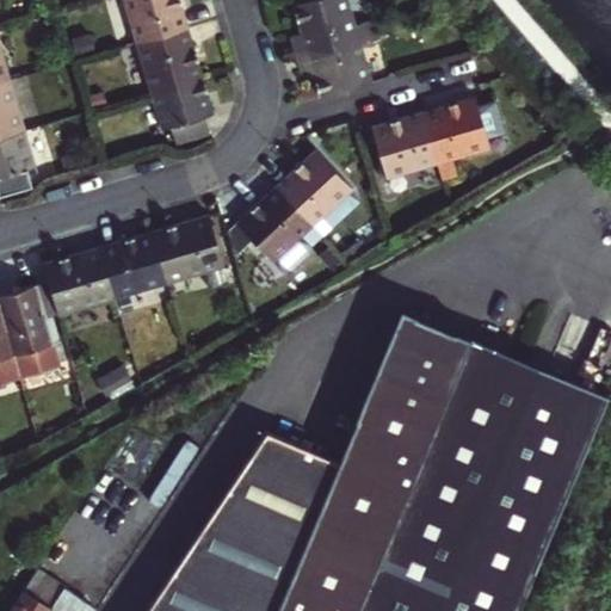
[(124,0),(137,44),(189,29),(180,0),(124,0)]
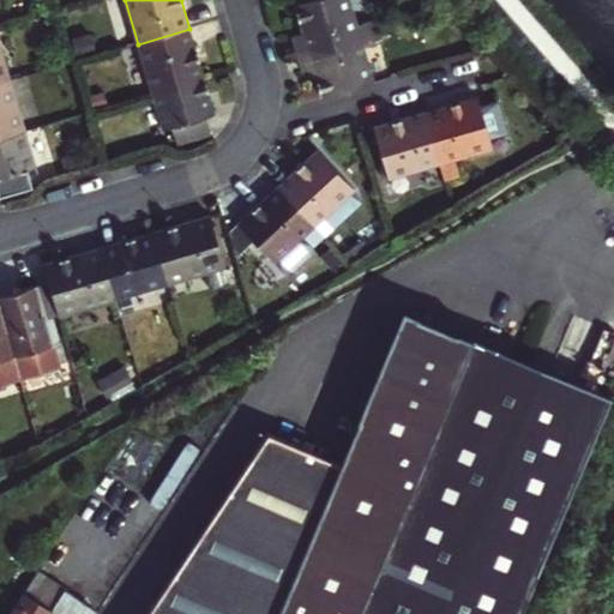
[(301,62),(375,40),(372,28),(360,30),(351,0),(330,0),(298,10),(306,41),(295,44),(301,62)]
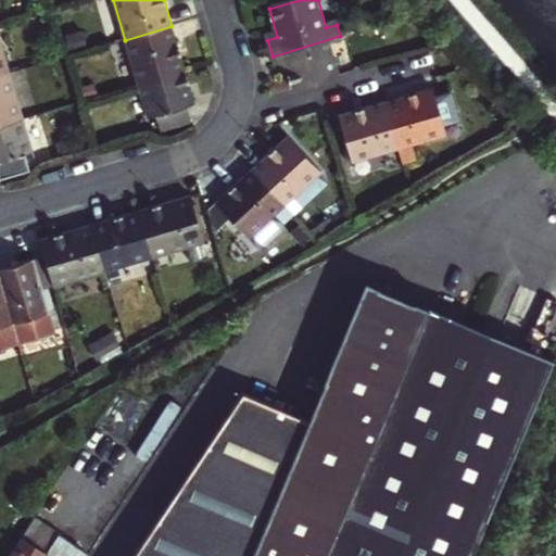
[(185,73),(172,26),(125,40),(138,87),(185,73)]
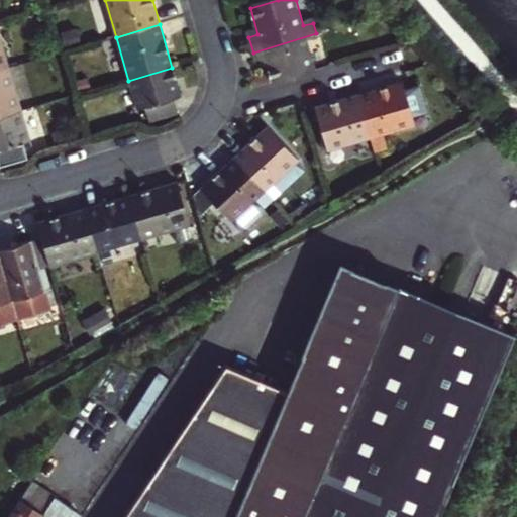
[(0,71),(12,68),(0,25),(0,71)]
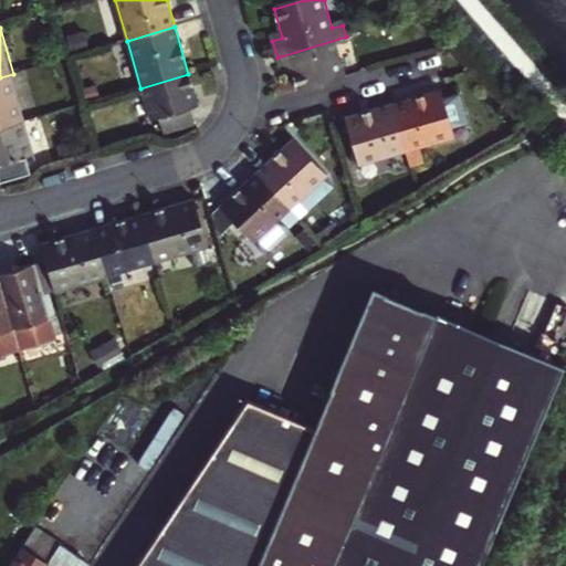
[(299,94),(347,80),(339,50),(349,48),(346,37),(278,58),(282,73),(292,70),(299,94)]
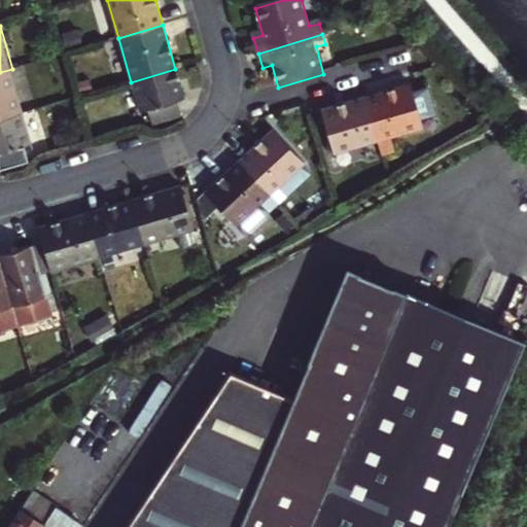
[(0,119),(25,113),(12,69),(0,72),(0,119)]
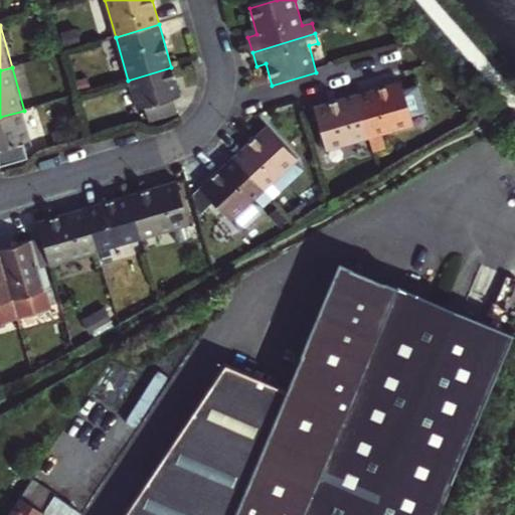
[(179,97),(171,67),(128,80),(136,110),(143,108),(146,118),(173,101),(179,97)]
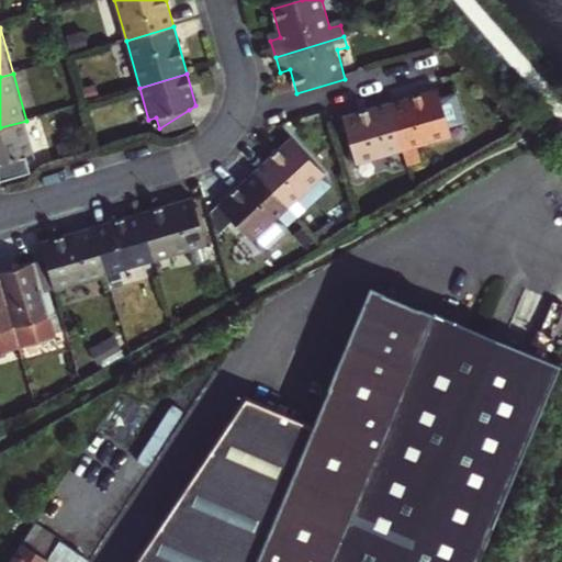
[(390,107),(404,155),(452,139),(449,130),(465,125),(457,97),(440,101),(438,92),(390,107)]
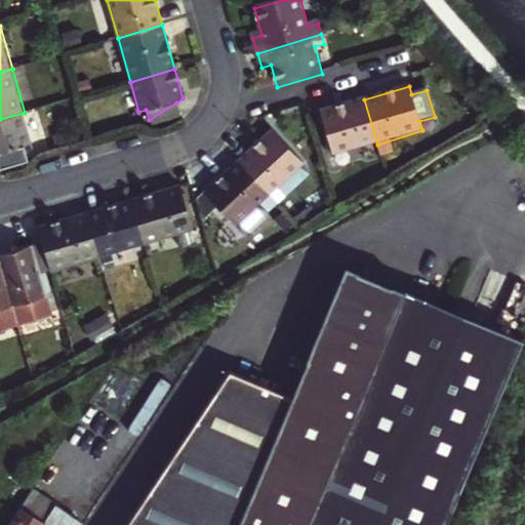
[(364,99),(321,112),(334,157),(377,145),(364,99)]
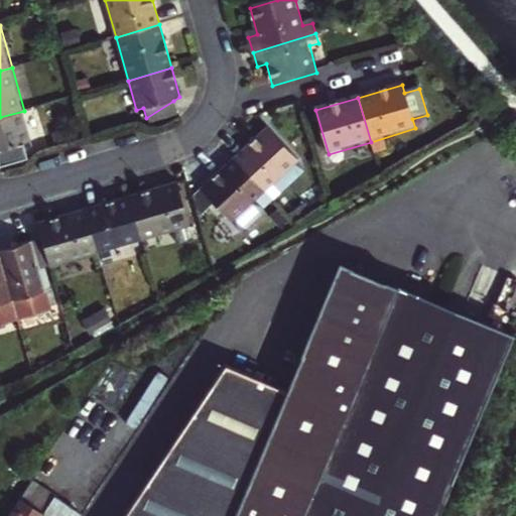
[(173,101),(146,118),(147,122),(177,114),(173,101)]
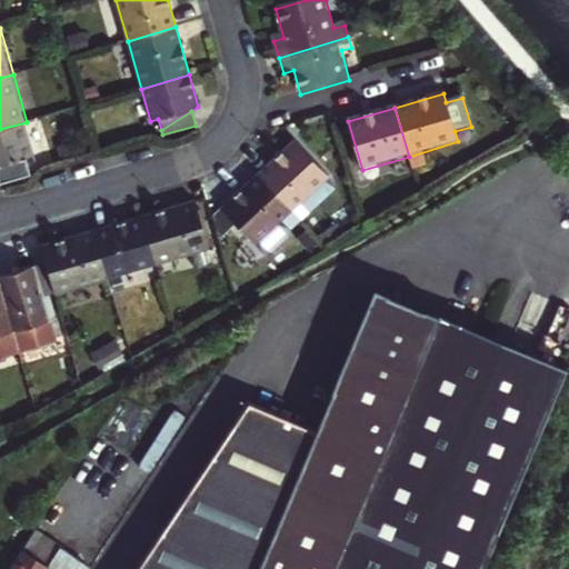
[(27,122),(0,129),(0,181),(32,172),(28,157),(37,155),(27,122)]
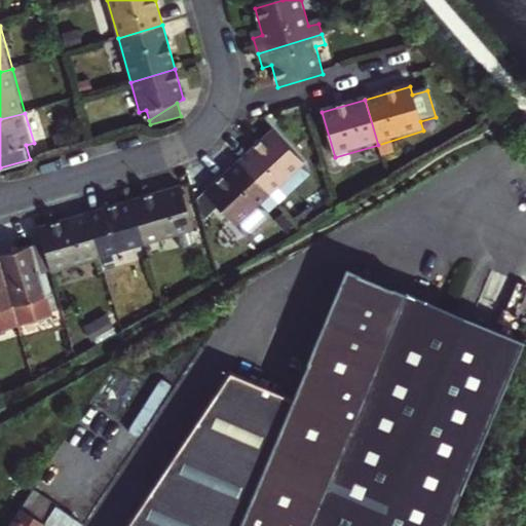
[(306,165),(273,132),(239,163),(270,197),(282,210),(313,180),(303,168),(306,165)]
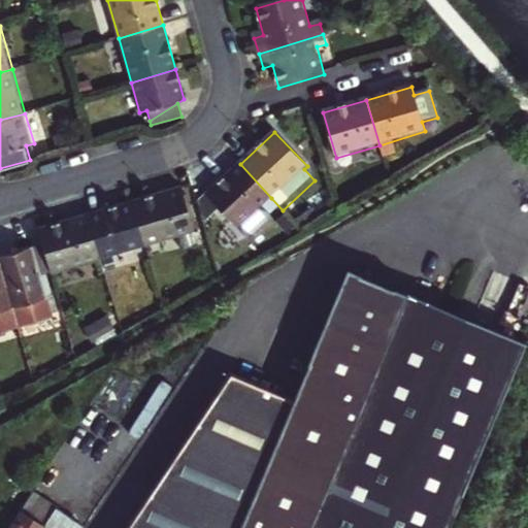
[(271,198),(240,164),(206,196),(239,230),(271,198)]
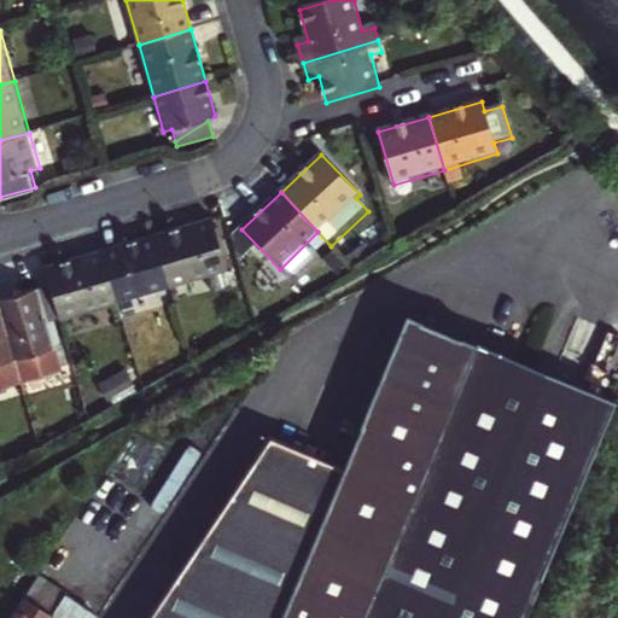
[(153,239),(169,291),(223,275),(208,222),(153,239)]
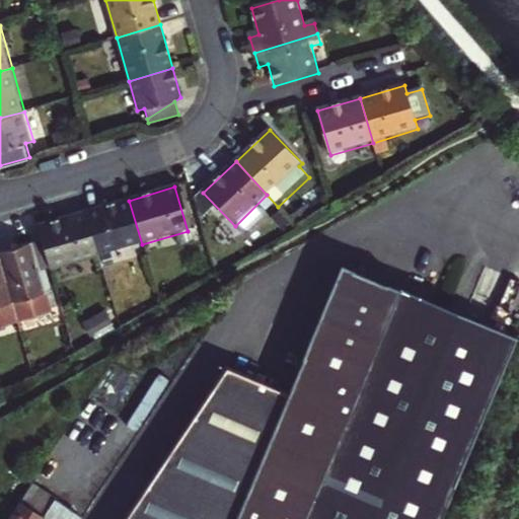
[(98,256),(142,244),(129,201),(85,213),(98,256)]
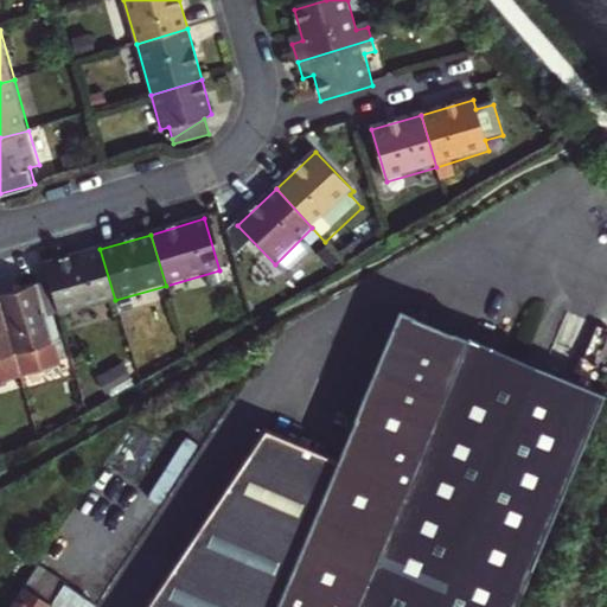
[(65,315),(115,300),(100,249),(50,264),(65,315)]
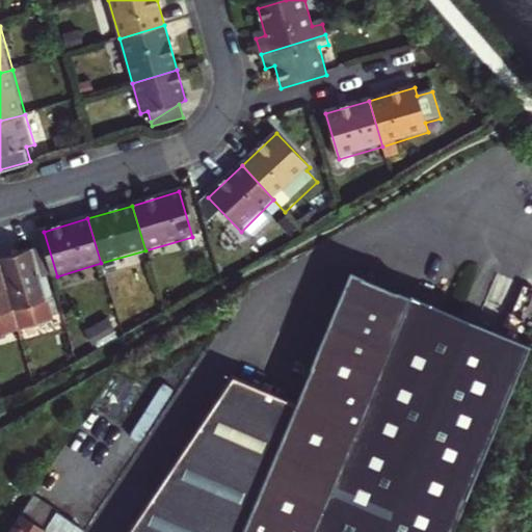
[(52,318),(47,301),(32,249),(0,259),(0,270),(15,320),(17,328),(52,318)]
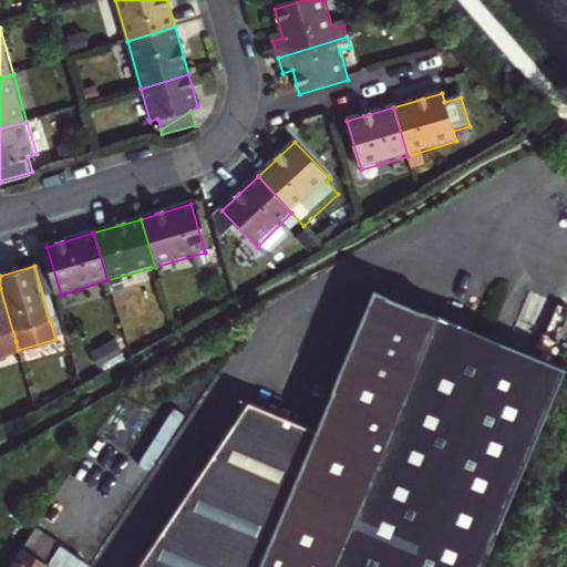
[(315,431),(249,401),(141,564),(137,566),(481,566),(563,368),(374,287),(315,431)]
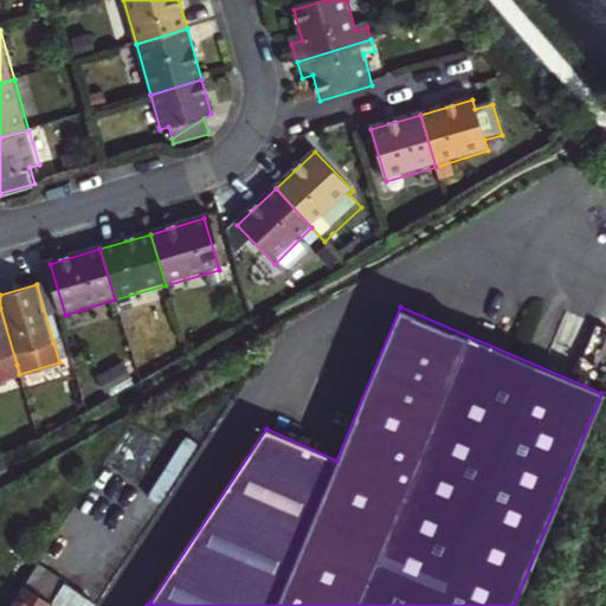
[(0,379),(19,374),(17,365),(0,308),(0,379)]
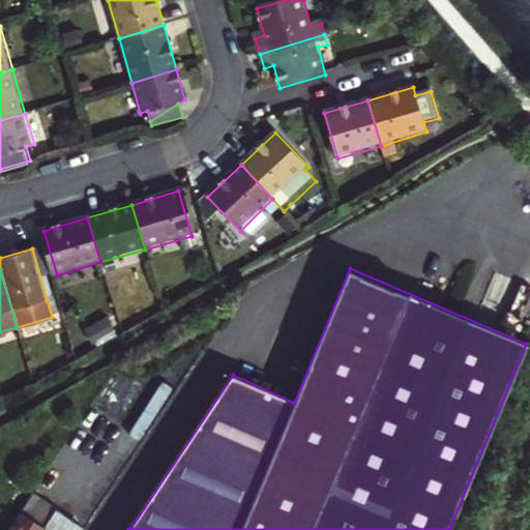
[(42,529),(45,528),(23,512),(10,529),(42,529)]
